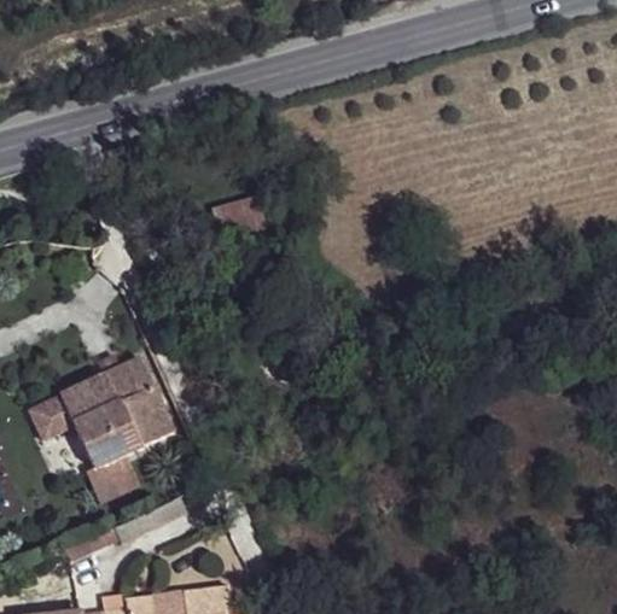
[(215,210),(222,238),(265,226),(257,200),(215,210)]
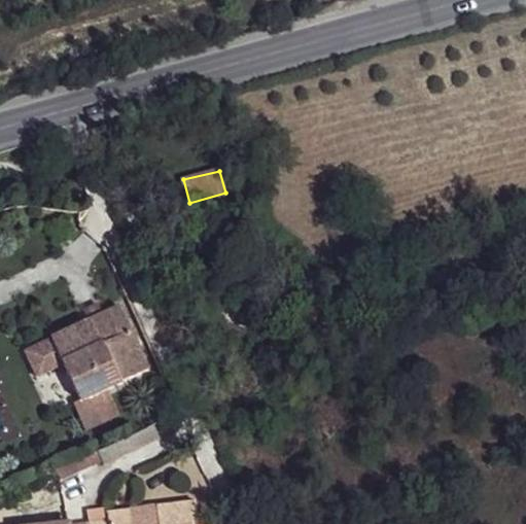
[(63,361),(95,428),(121,415),(109,389),(149,371),(119,302),(111,305),(109,299),(98,304),(101,310),(49,334),(50,336),(63,361)]
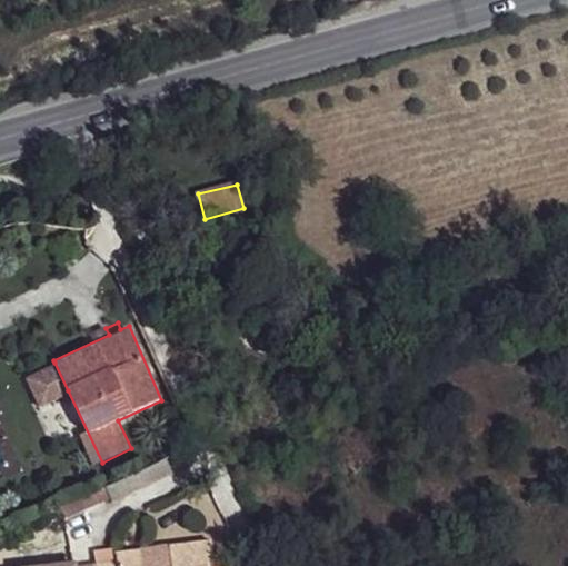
[(68,390),(55,363),(27,376),(40,403),(68,390)]
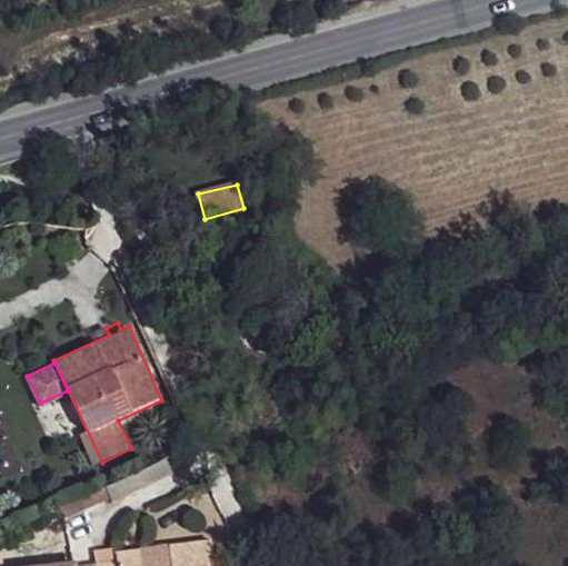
[(106,486),(61,506),(66,517),(111,497),(106,486)]
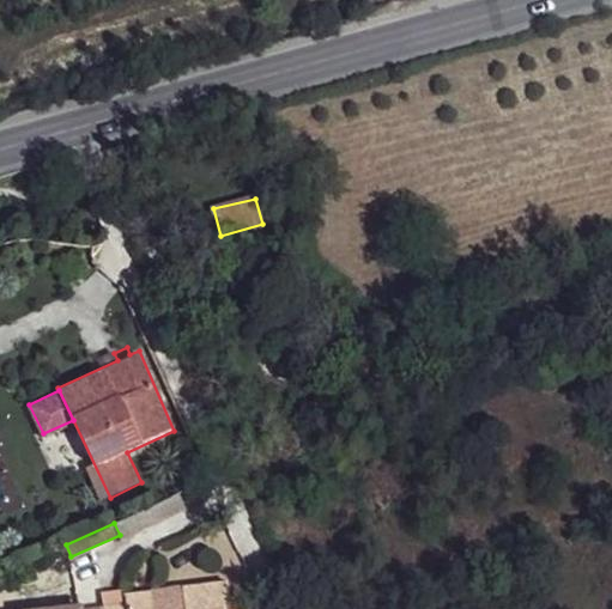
[(100,591),(102,603),(102,608),(228,608),(225,578),(179,584),(181,595),(182,604),(149,608),(149,600),(147,590),(122,592),(121,588),(100,591)]
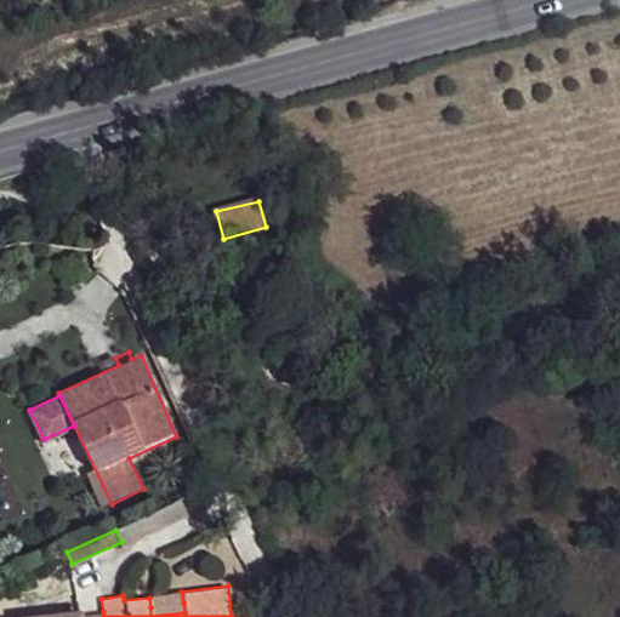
[(185,612),(183,603),(151,607),(151,616),(185,612)]
